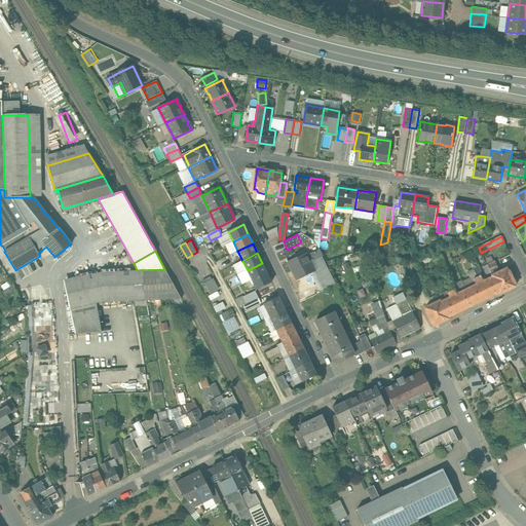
[(306,253),(287,262),(292,271),(310,262),(306,253)]
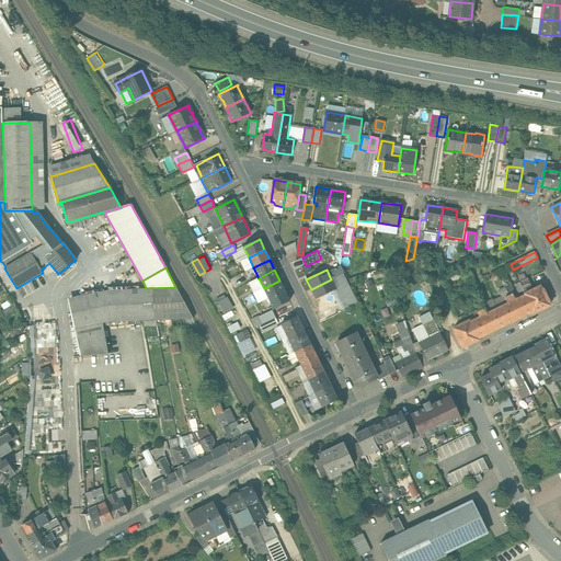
[(331,279),(311,289),(316,299),(336,289),(342,301),(355,296),(343,274),(331,279)]
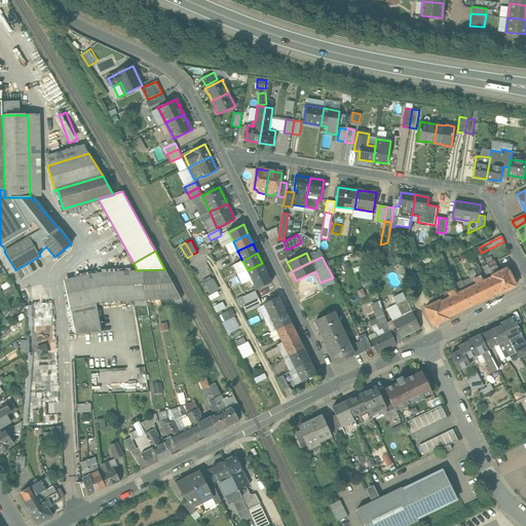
[(447,268),(442,257),(437,260),(440,267),(442,271),(447,268)]
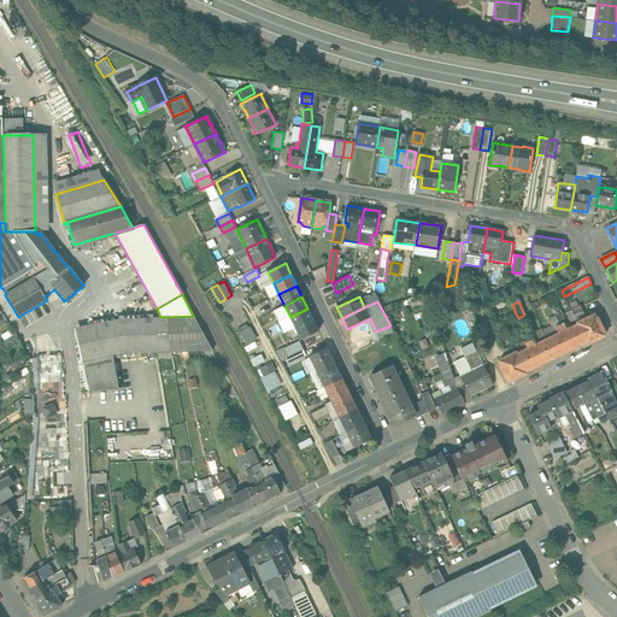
[(594,315),(586,319),(580,307),(571,311),(579,325),(587,342),(587,344),(604,336),(603,331),(604,331),(598,318),(597,318),(594,315)]
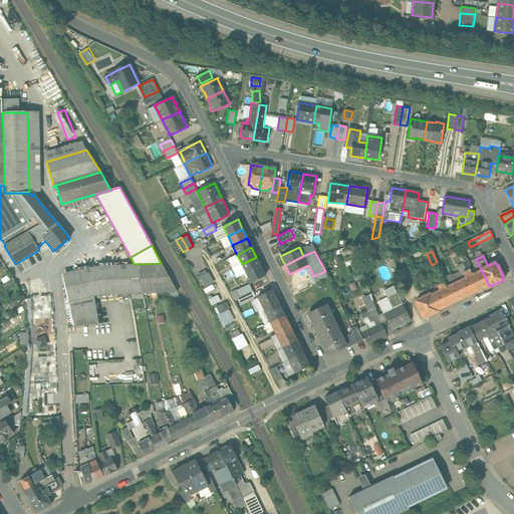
[(256,257),(242,264),(246,273),(261,266),(256,257)]
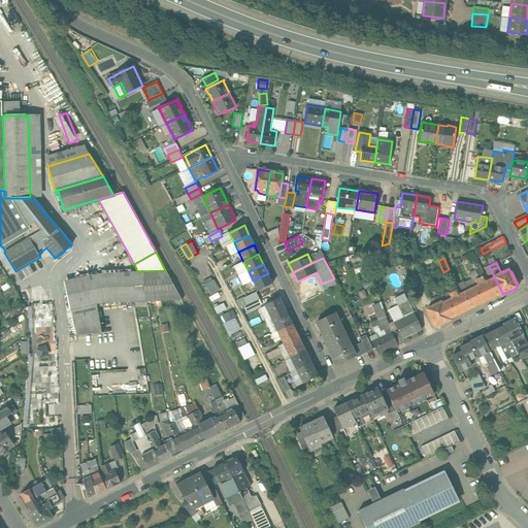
[(102,273),(81,277),(85,291),(67,295),(75,335),(101,333),(97,304),(182,300),(165,270),(137,271),(102,273)]
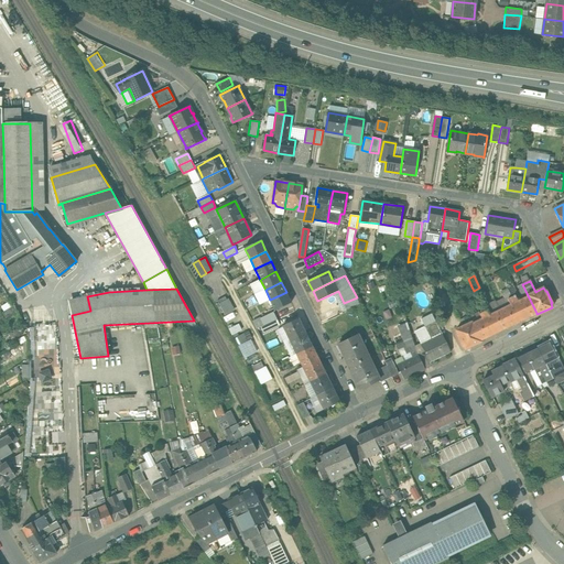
[(286,292),(270,300),(275,311),(291,302),(286,292)]
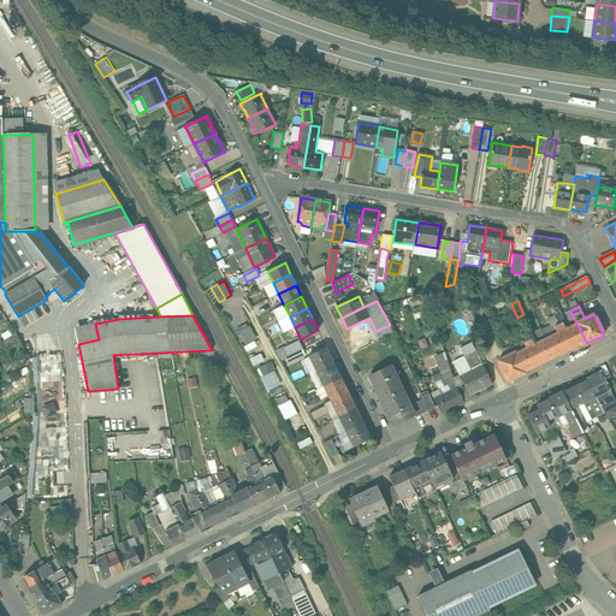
[(456,336),(471,332),(468,319),(454,323),(456,336)]
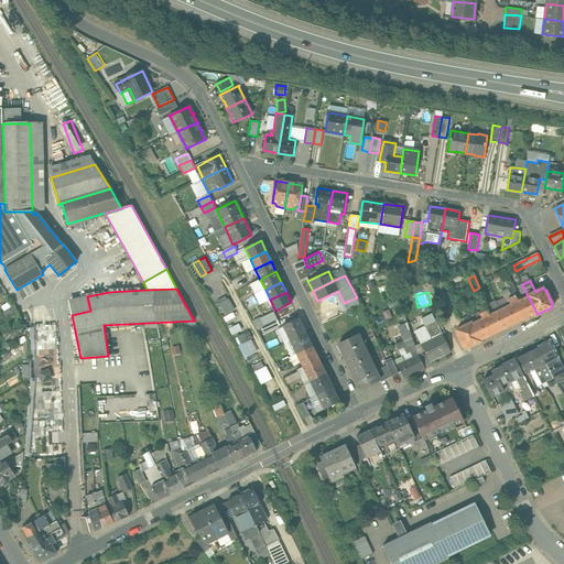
[(456,293),(443,299),(445,304),(459,297),(456,293)]
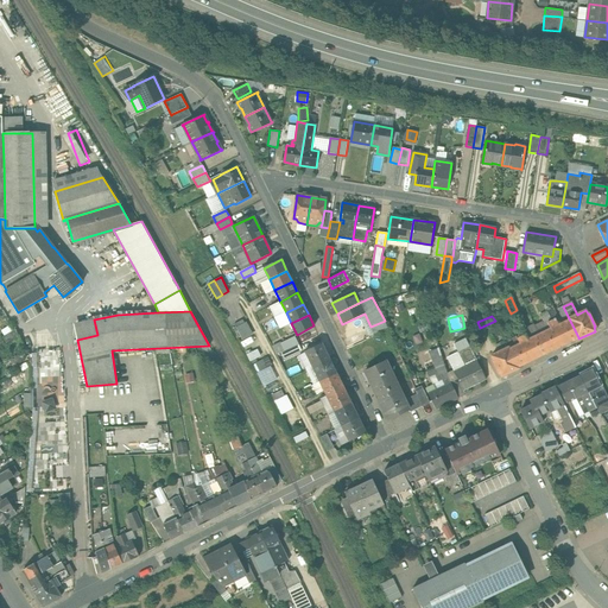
[(236,323),(242,339),(254,334),(247,318),(236,323)]
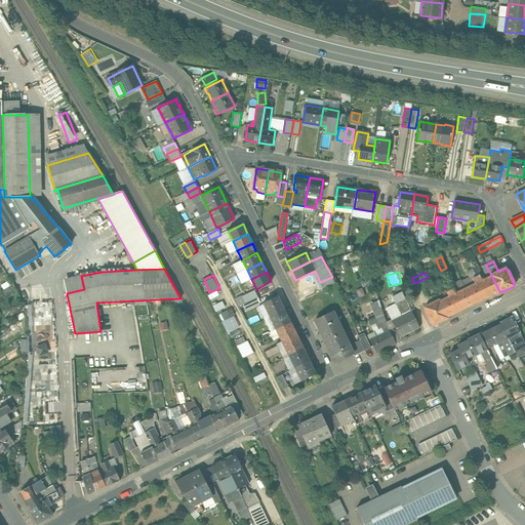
[(81,276),(64,279),(67,293),(84,289),(81,276)]
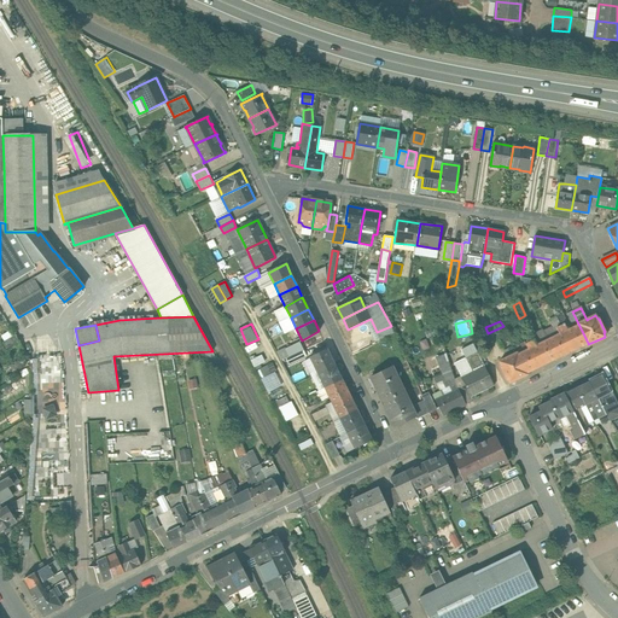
[(579,326),(567,331),(565,325),(560,326),(572,350),(588,343),(579,326)]
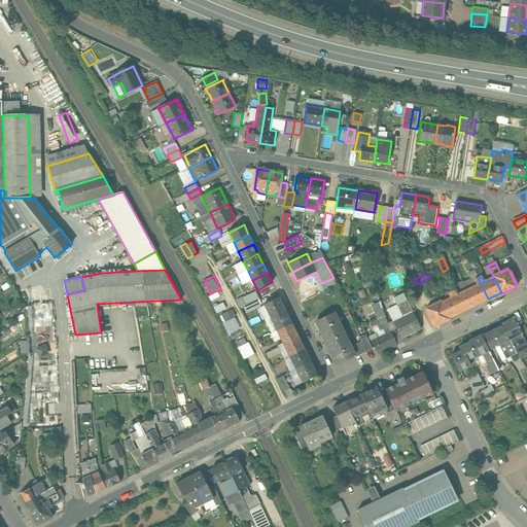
[(334,278),(321,283),(324,289),(336,284),(334,278)]
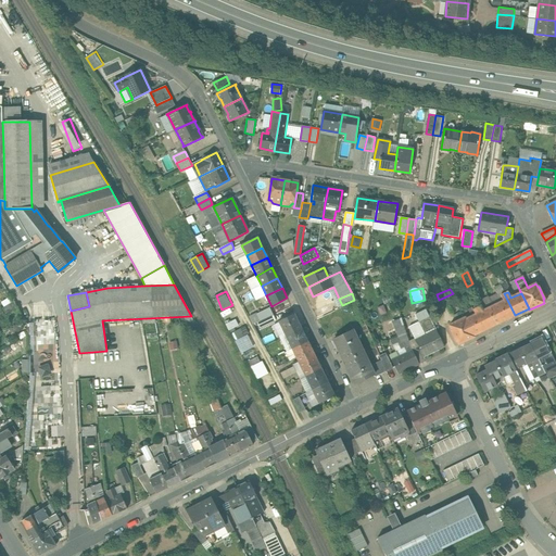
[(515,315),(504,293),(501,295),(503,302),(493,306),(501,321),(515,315)]
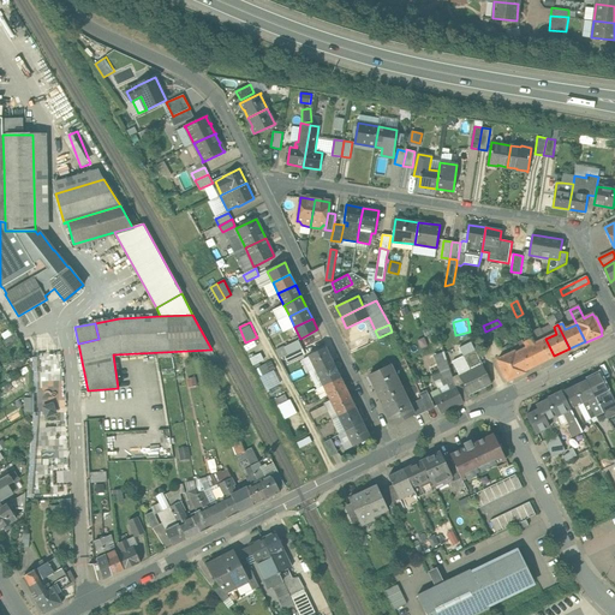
[(15,333),(3,340),(7,348),(19,341),(15,333)]
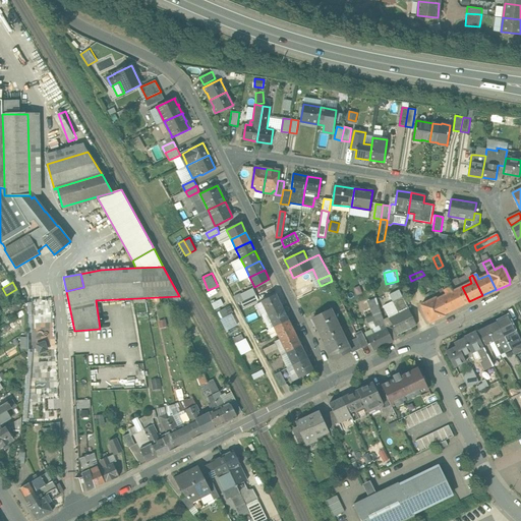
[(462,287),(453,292),(450,287),(447,289),(457,308),(469,301),(462,287)]
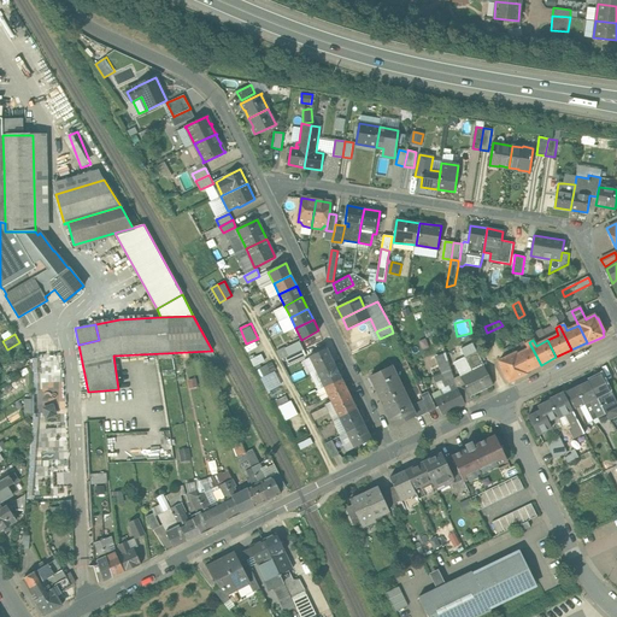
[(299,342),(286,348),(289,356),(304,350),(300,342),(299,342)]
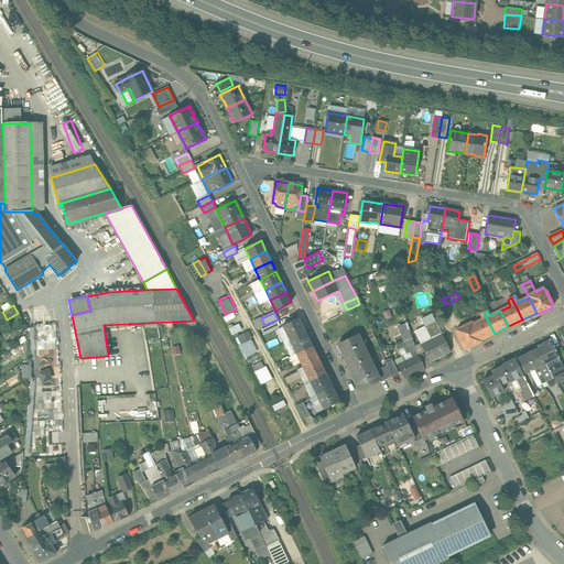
[(495,334),(484,313),(480,315),(483,320),(472,324),(479,340),(495,334)]
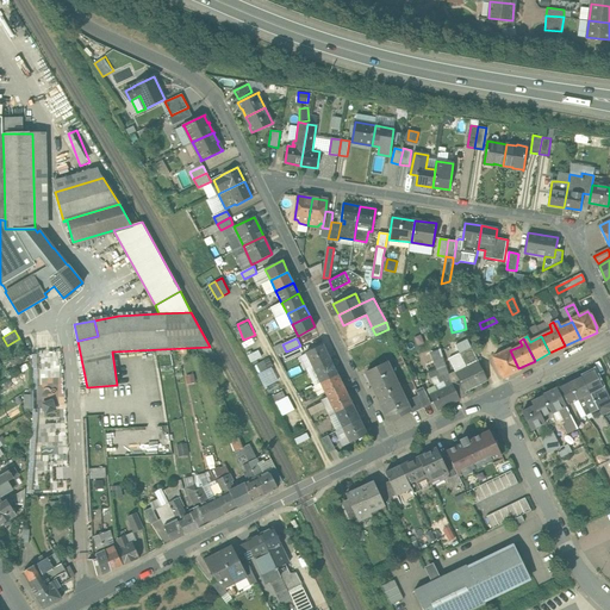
[(323,344),(306,353),(313,368),(330,360),(323,344)]
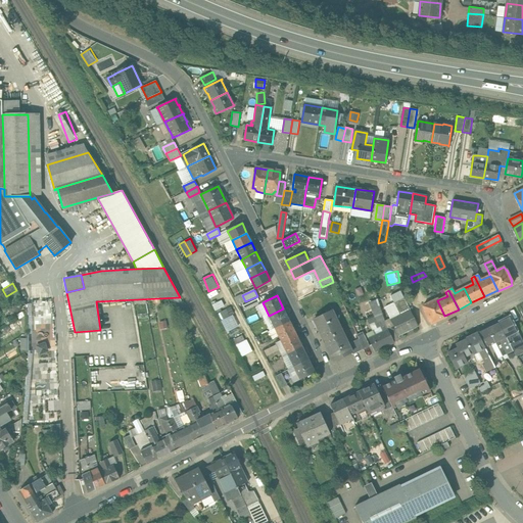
[(245,301),(242,303),(245,308),(259,301),(257,296),(245,301)]
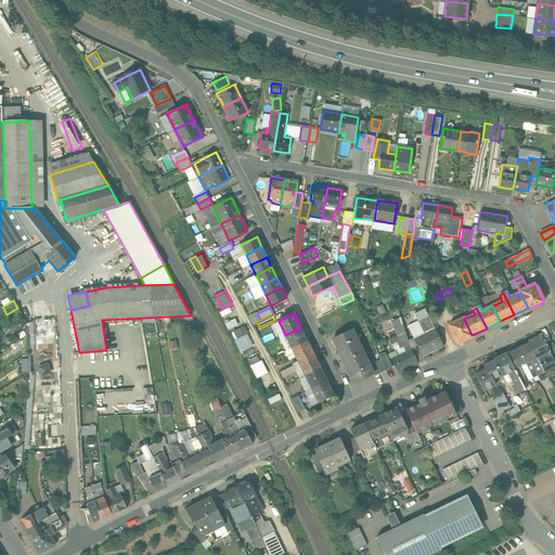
[(443,347),(428,317),(418,322),(424,334),(414,338),(417,346),(423,357),(424,357),(443,347)]
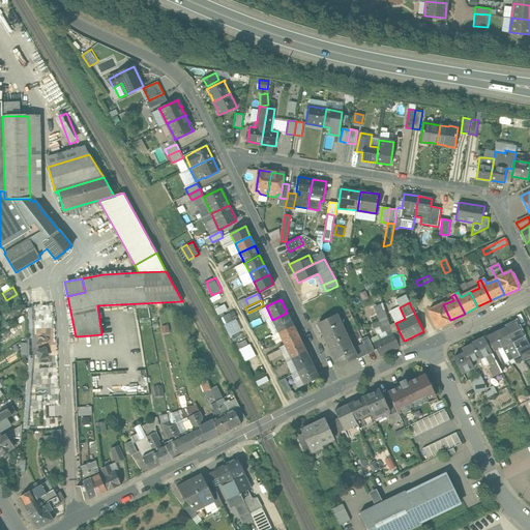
[(443,303),(429,311),(430,314),(435,325),(436,325),(437,328),(451,321),(450,320),(443,304),(443,303)]
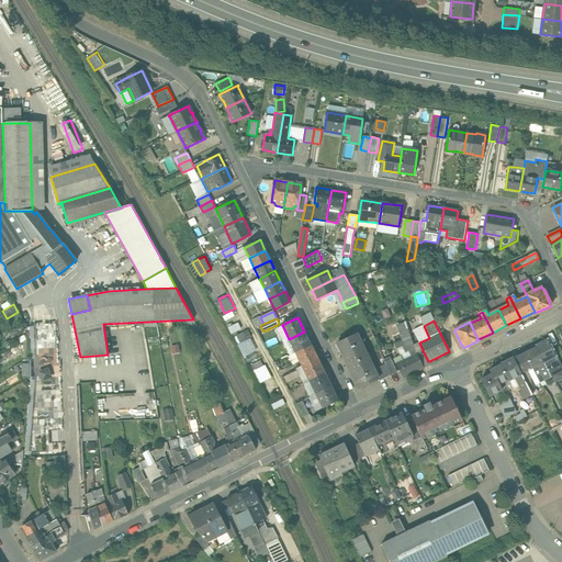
[(239,323),(229,326),(232,333),(242,329),(239,323)]
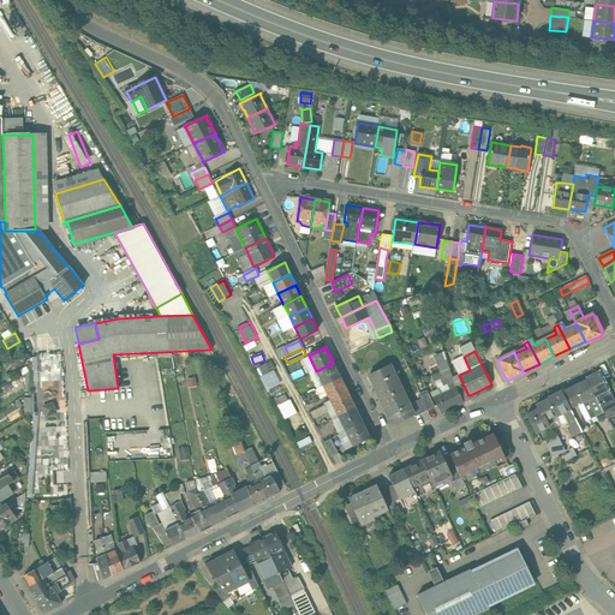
[(272,360),(257,368),(261,376),(276,368),(272,360)]
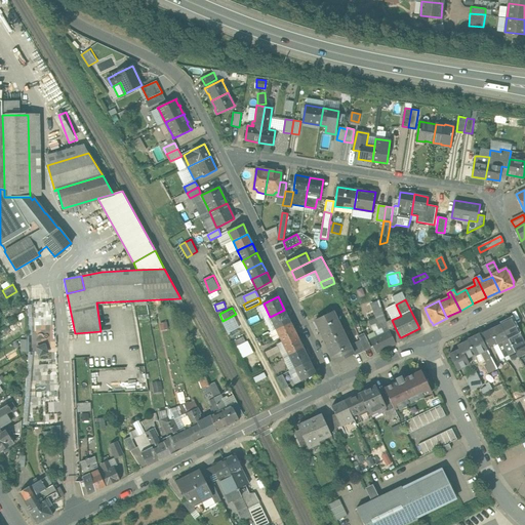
[(284,310),(270,317),(276,329),(290,322),(284,310)]
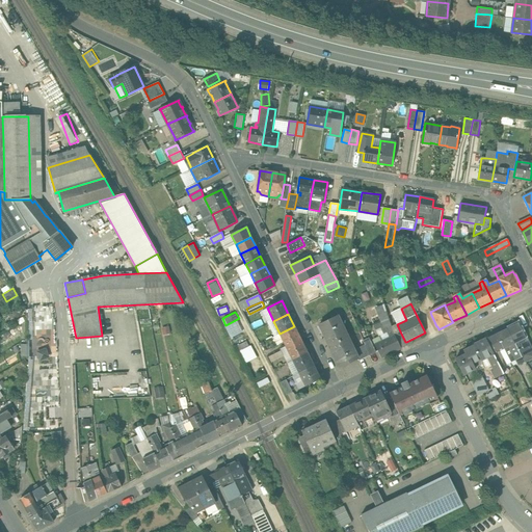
[(330,346),(348,339),(338,316),(319,324),(320,325),(321,325),(324,333),(323,333),(328,344),(329,344),(330,346)]
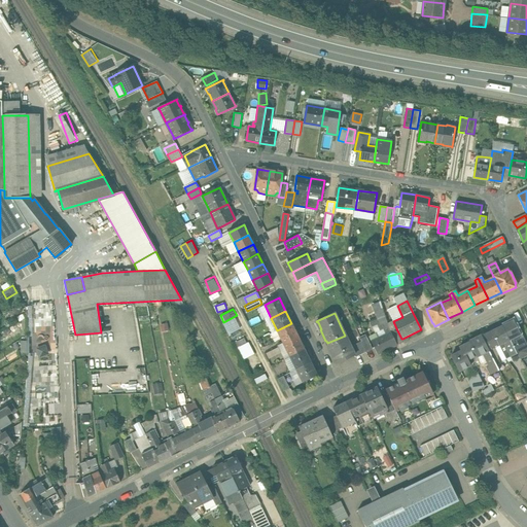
[(237,317),(224,321),(229,334),(241,329),(237,317)]
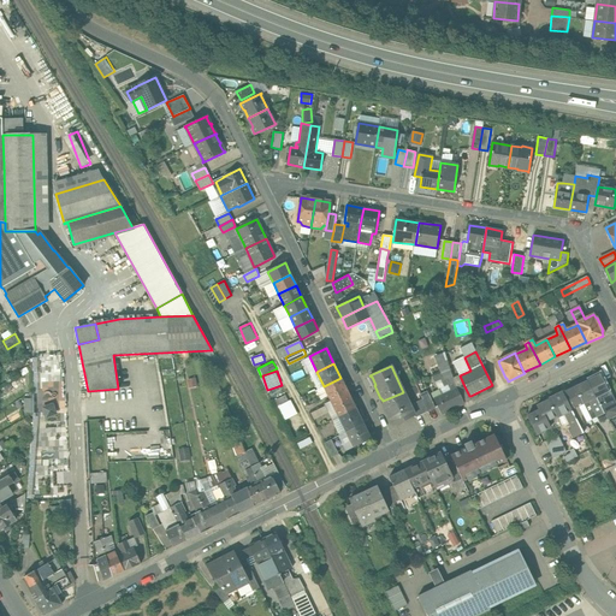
[(600,374),(587,380),(604,413),(611,410),(603,394),(609,391),(600,374)]
